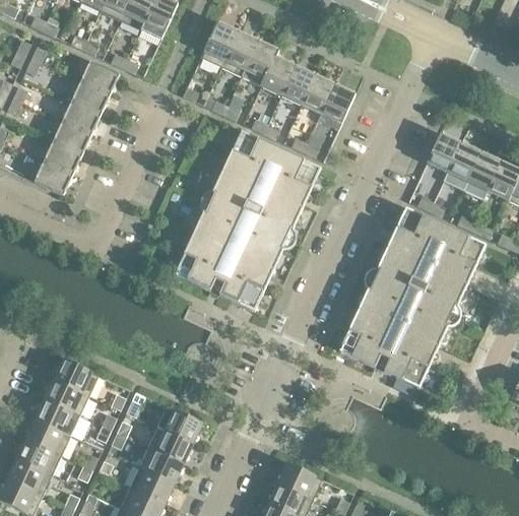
[(100,11),(104,0),(79,0),(79,1),(100,11)]
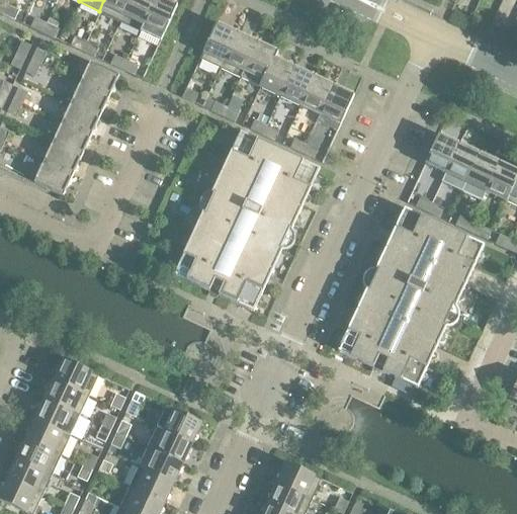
[(119,20),(128,0),(103,0),(99,11),(119,20)]
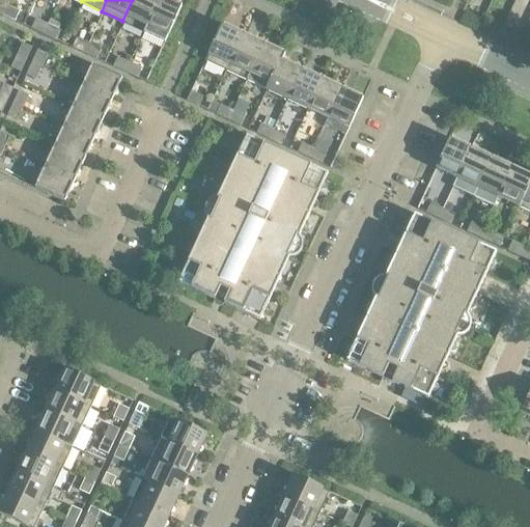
[(143,30),(156,0),(132,0),(122,21),(143,30)]
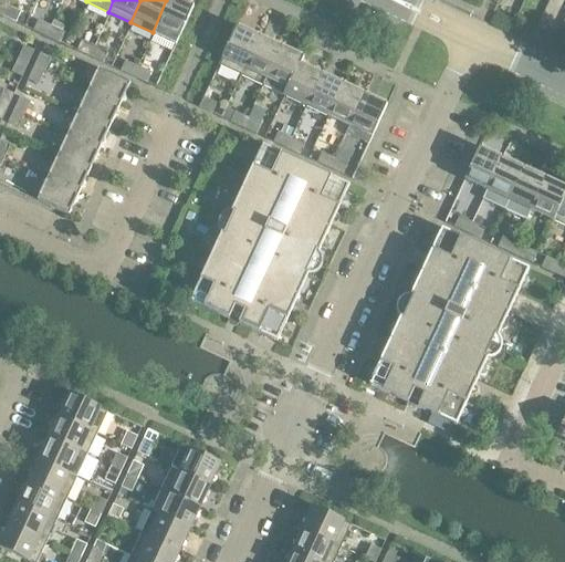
[(192,3),(185,0),(166,0),(153,32),(175,42),(192,3)]
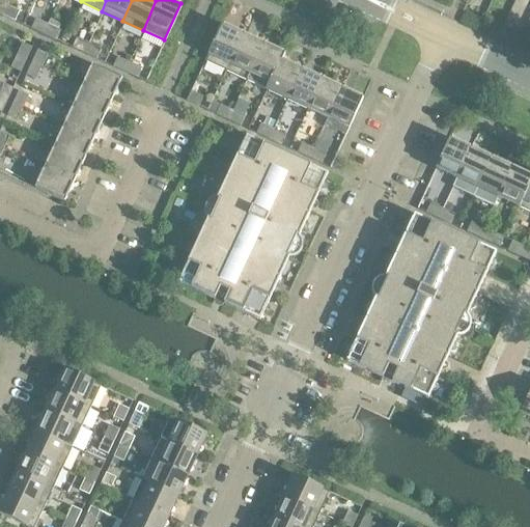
[(19,8),(6,3),(2,12),(15,19),(19,8)]
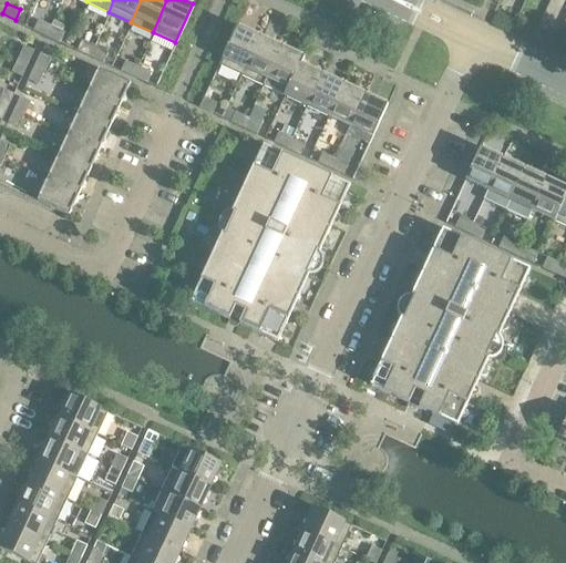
[(45,33),(51,23),(38,17),(32,28),(45,33)]
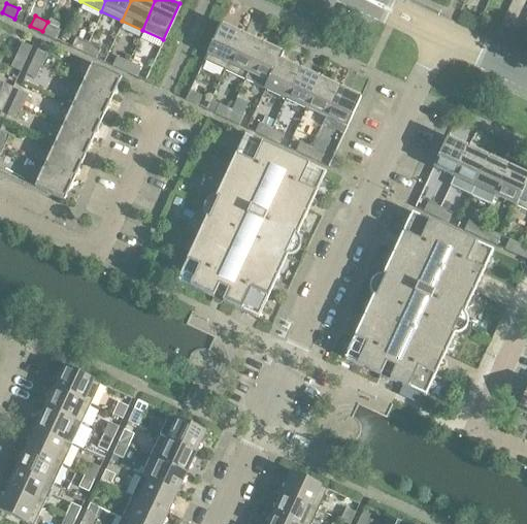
[(59,27),(47,22),(42,31),(55,37),(59,27)]
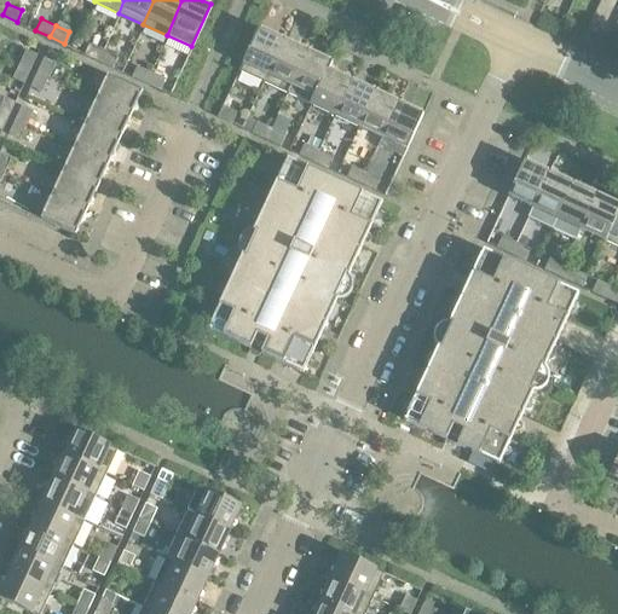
[(263,80),(283,38),(258,25),(238,68),(263,80)]
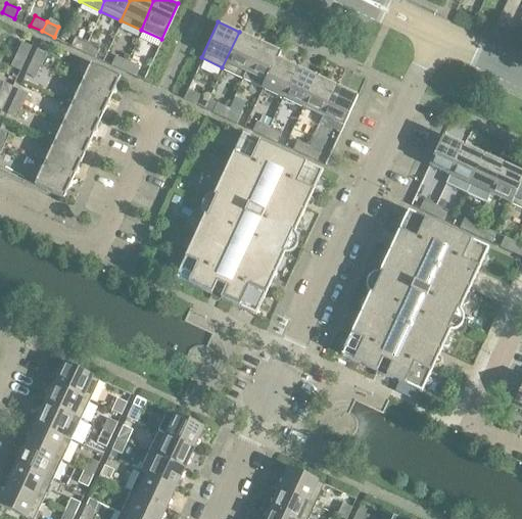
[(242,77),(258,41),(239,32),(222,67),(242,77)]
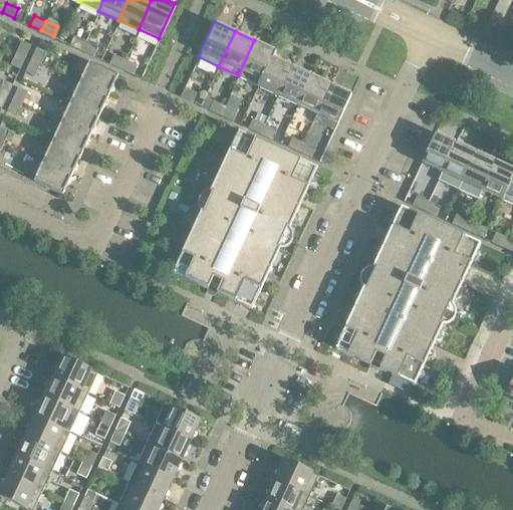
[(80,48),(85,39),(73,34),(68,43),(80,48)]
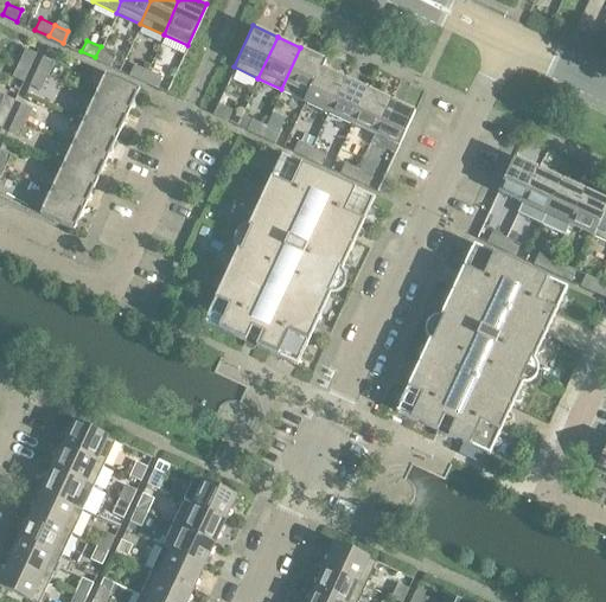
[(25,46),(18,61),(30,65),(36,51),(25,46)]
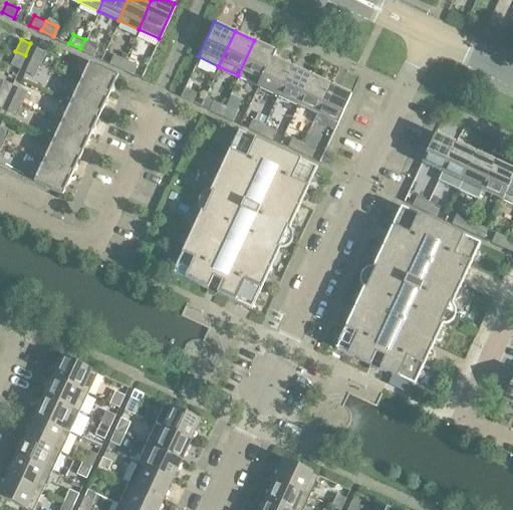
[(96,44),(85,39),(80,48),(92,54),(96,44)]
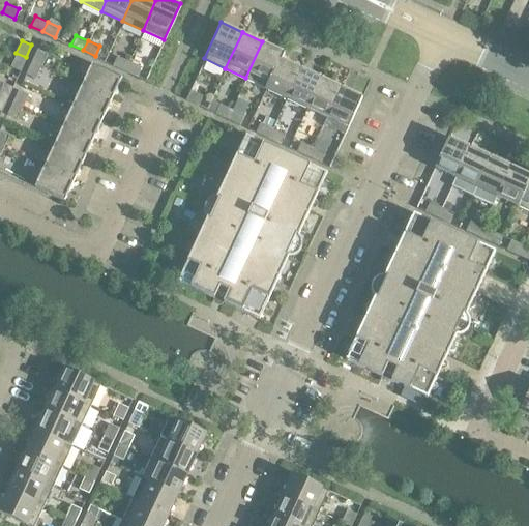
[(284,52),(262,41),(245,78),(266,87),(280,58),(281,58),(284,52)]
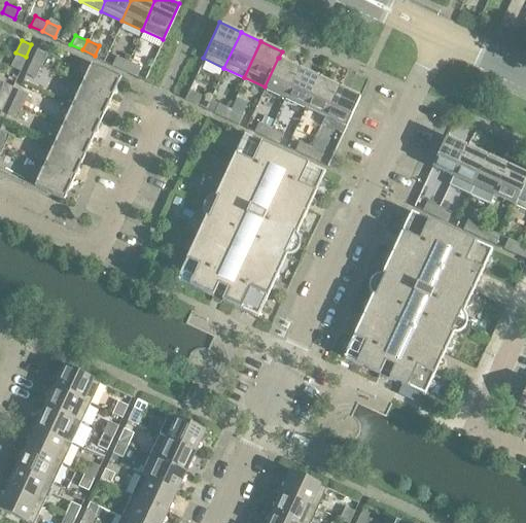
[(37,47),(31,60),(41,64),(46,51),(37,47)]
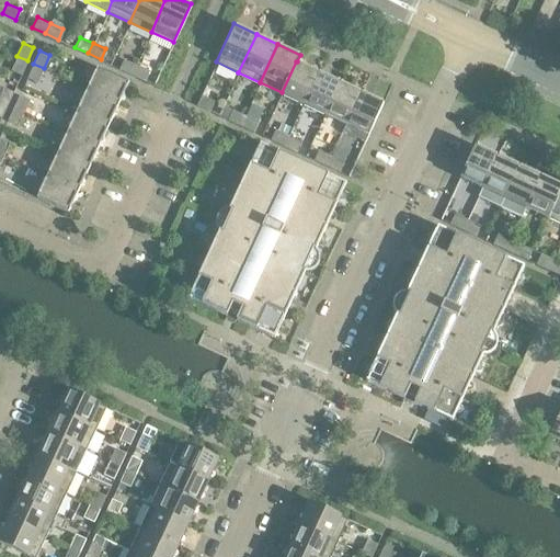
[(21,74),(27,60),(16,56),(11,68),(21,74)]
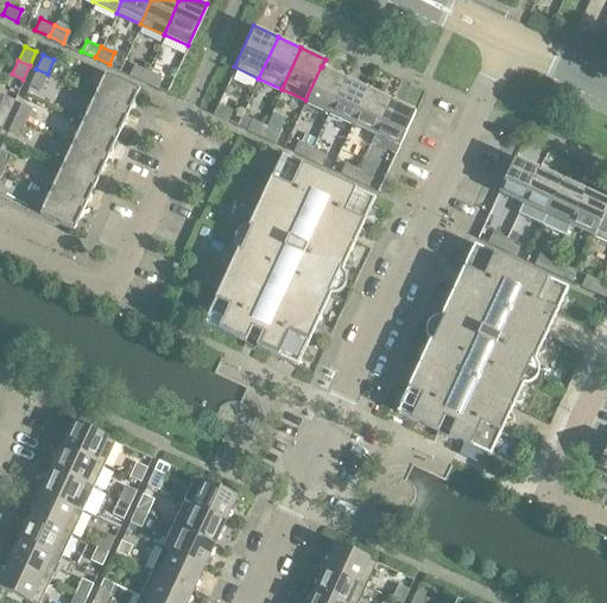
[(143,80),(147,69),(134,62),(128,73),(143,80)]
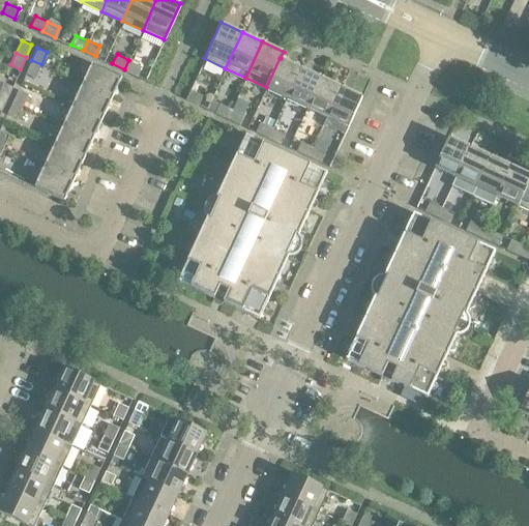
[(286,96),(299,67),(281,58),(280,58),(266,87),(286,96)]
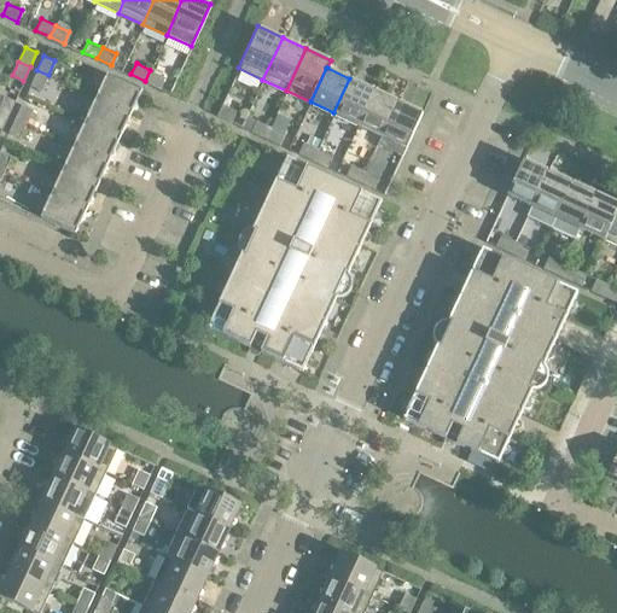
[(41,89),(48,75),(36,70),(30,83),(41,89)]
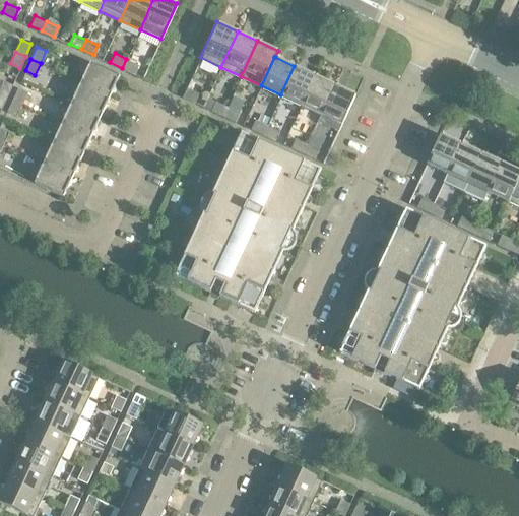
[(138,64),(126,59),(122,68),(134,73),(138,64)]
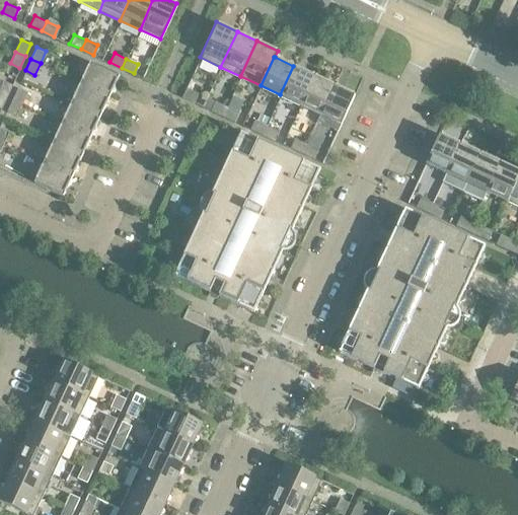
[(108,94),(119,74),(90,61),(80,81),(108,94)]
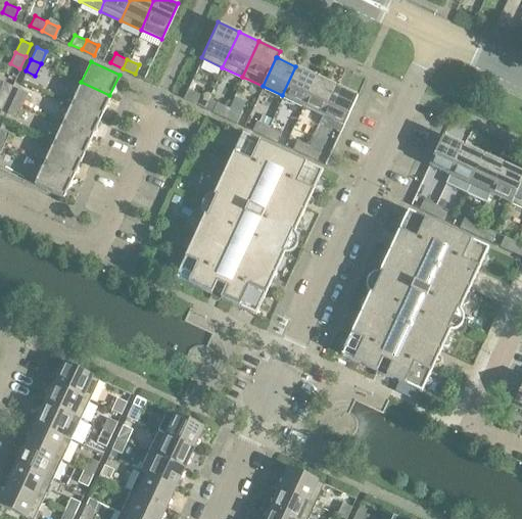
[(302,104),(316,76),(295,66),(282,95),(302,104)]
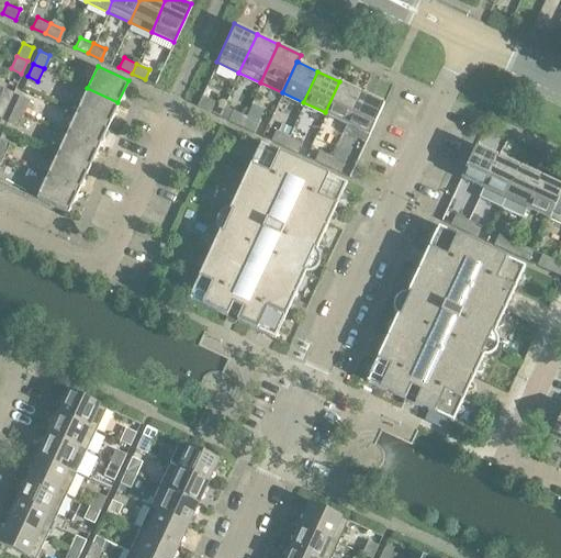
[(346,122),(361,91),(339,81),(325,112),(346,122)]
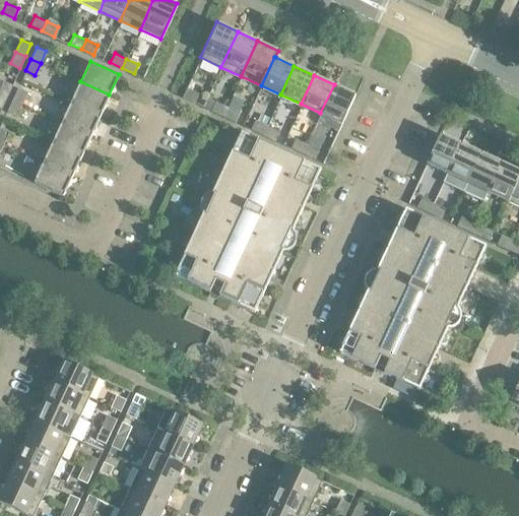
[(0,91),(7,95),(12,83),(3,79),(0,85),(0,91)]
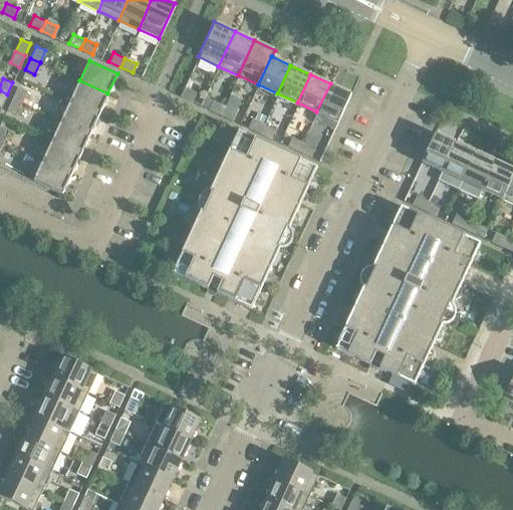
[(98,113),(107,93),(79,80),(70,100),(98,113)]
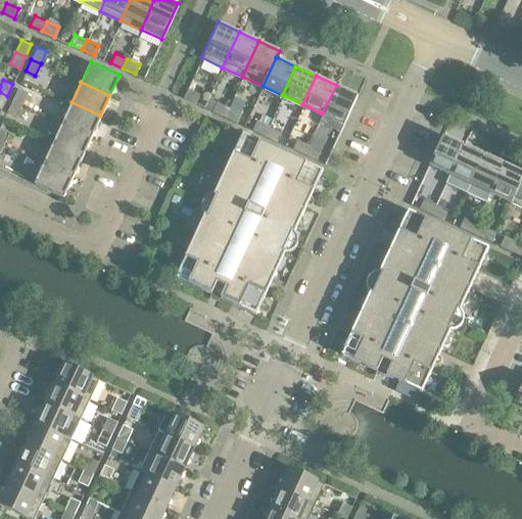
[(340,130),(357,94),(336,85),(322,113),(319,121),(340,130)]
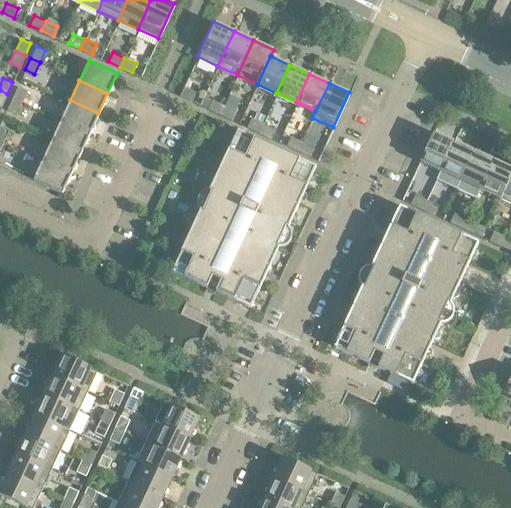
[(17,85),(12,97),(21,101),(27,89),(17,85)]
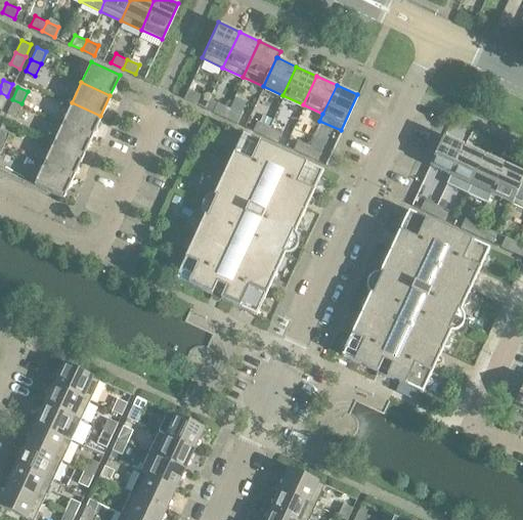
[(188,87),(183,96),(195,102),(201,93),(188,87)]
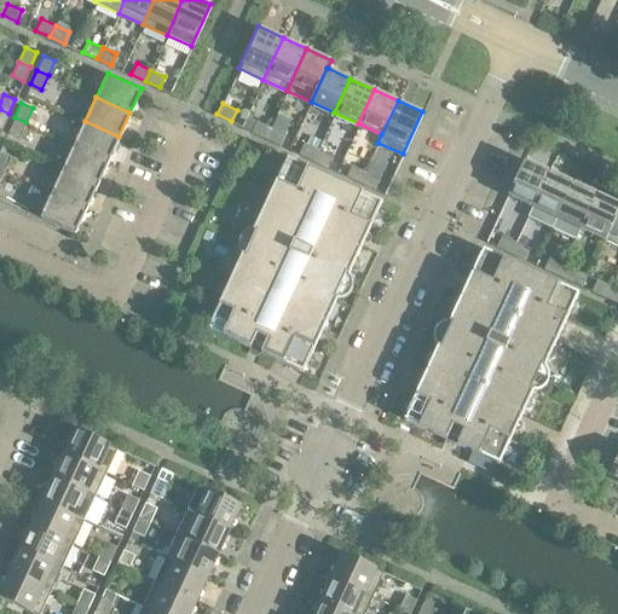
[(19,137),(26,122),(15,117),(9,131),(19,137)]
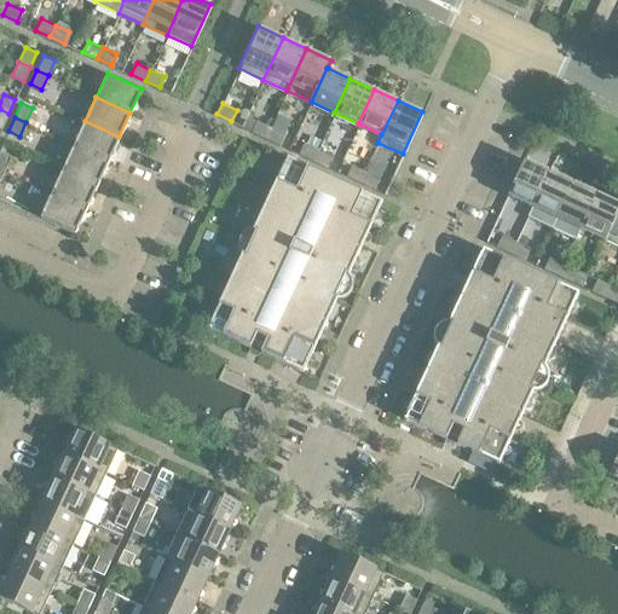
[(265,137),(271,126),(256,119),(252,131),(265,137)]
